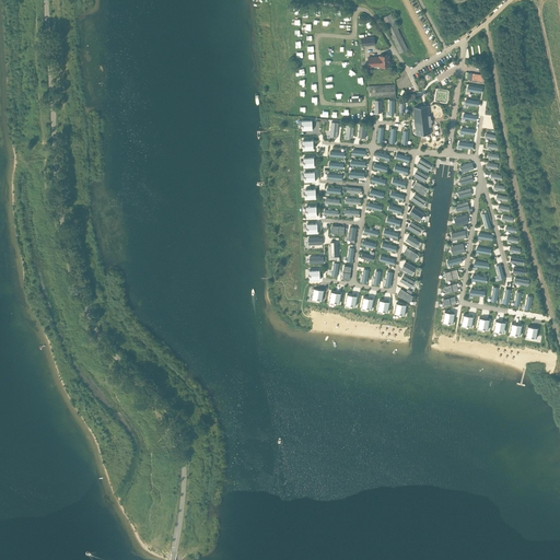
[(405,50),(408,49),(391,13),(387,15),(383,18),(400,54),(405,50)]
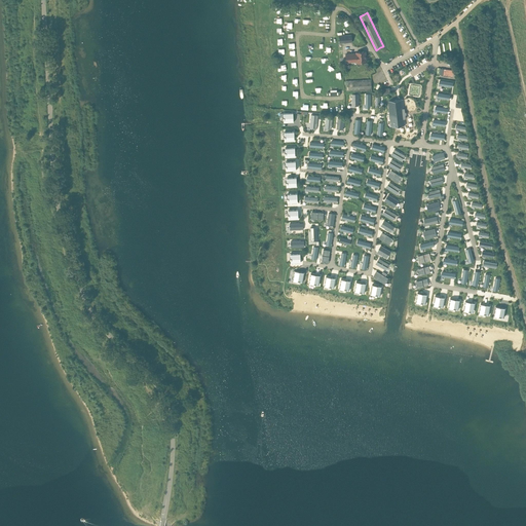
[(351,35),(339,36),(340,43),(352,42),(351,35)]
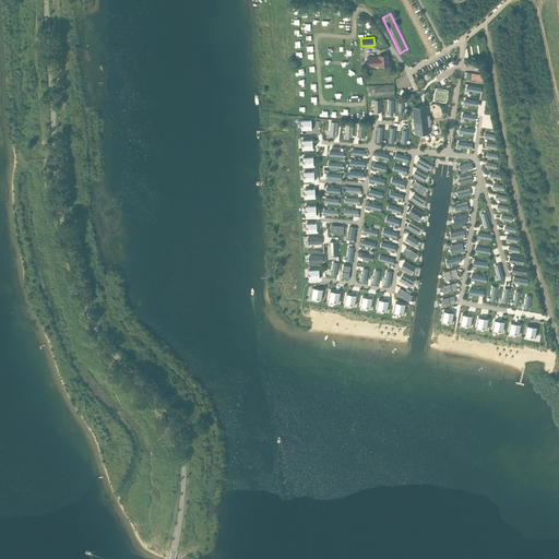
[(380,67),(384,66),(390,66),(389,55),(383,55),(379,56),(379,57),(368,57),(368,67),(380,66),(380,67)]
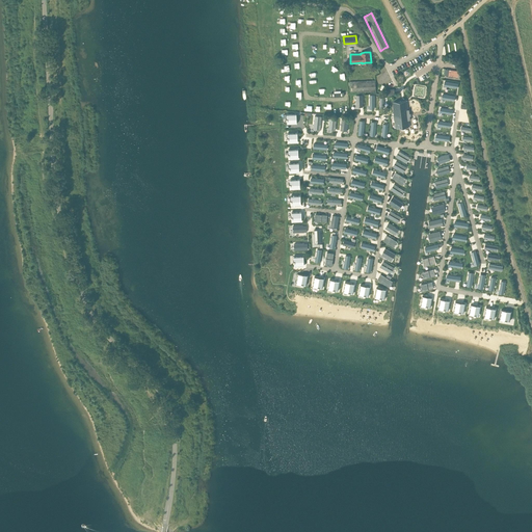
[(323,77),(320,64),(314,67),(317,79),(314,80),(316,86),(320,85),(319,82),(327,79),(326,76),(323,77)]
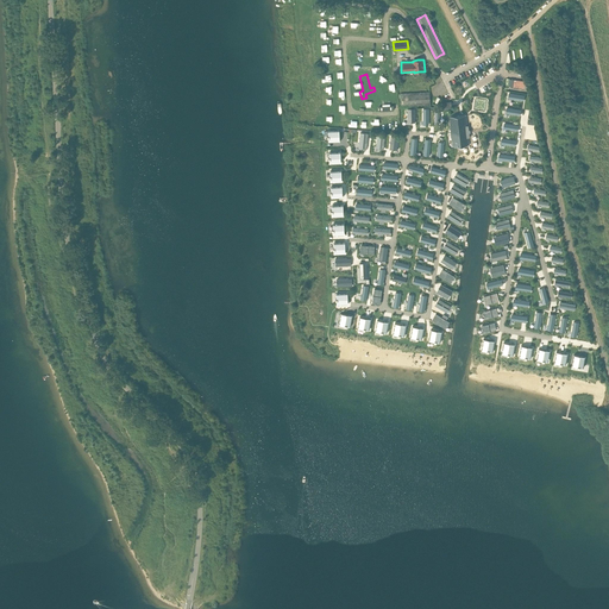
[(405,94),(401,94),(401,106),(431,104),(429,92),(405,94)]
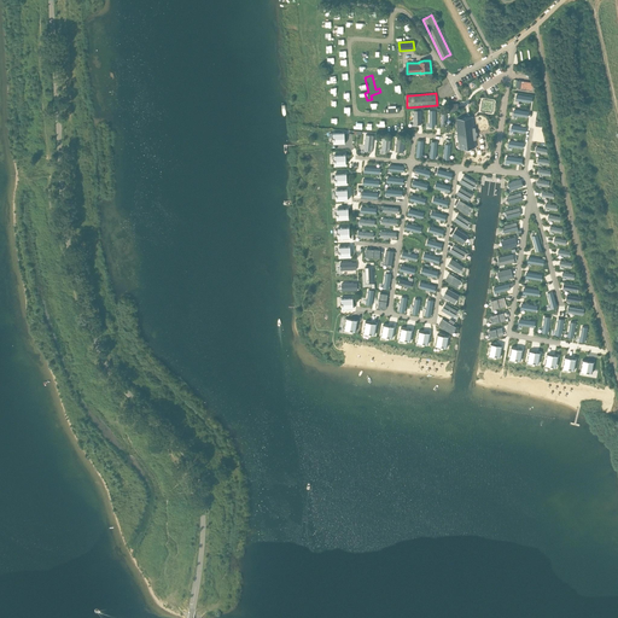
[(468,117),(456,118),(460,151),(466,151),(466,149),(476,147),(473,122),(473,116),(468,117)]
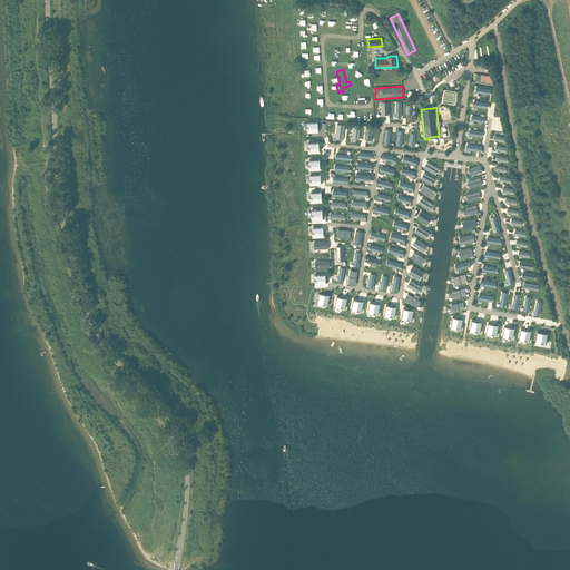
[(308,127),(306,127),(307,129),(308,129),(308,133),(317,133),(317,121),(307,121),(308,127)]
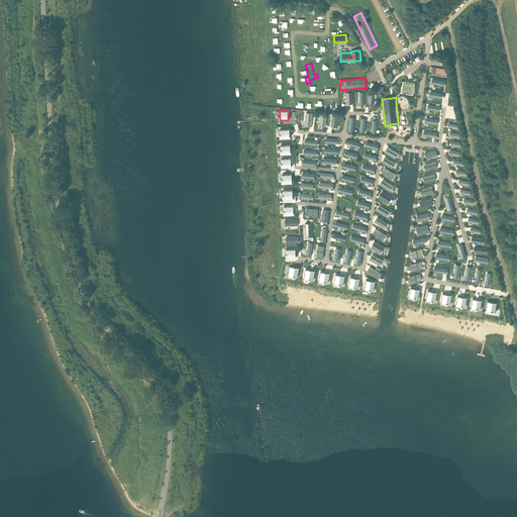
[(281,133),(279,133),(279,135),(281,135),(281,138),(289,138),(289,128),(280,128),(281,133)]
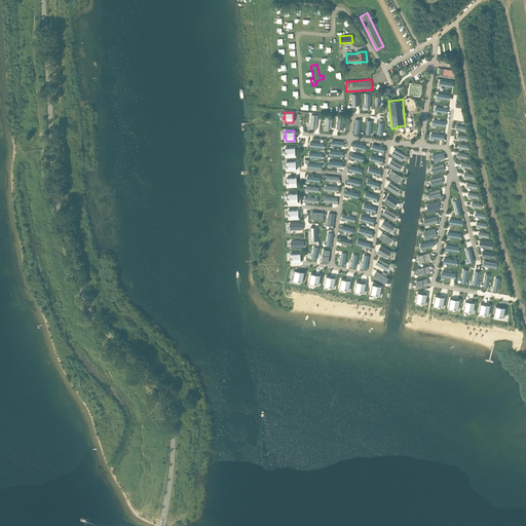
[(354,142),(352,147),(363,149),(363,150),(365,151),(367,146),(354,142)]
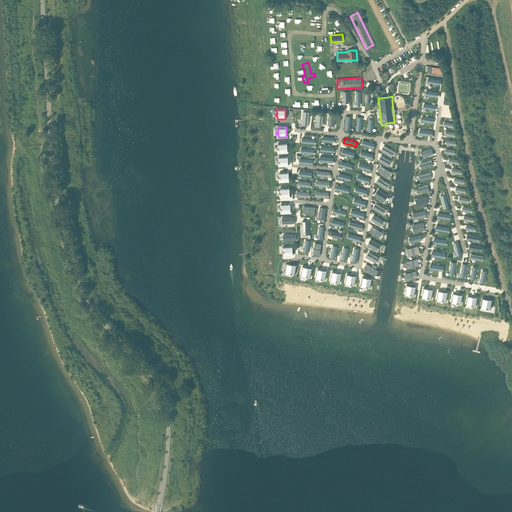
[(363,140),(362,144),(371,147),(371,148),(373,148),(375,143),(363,140)]
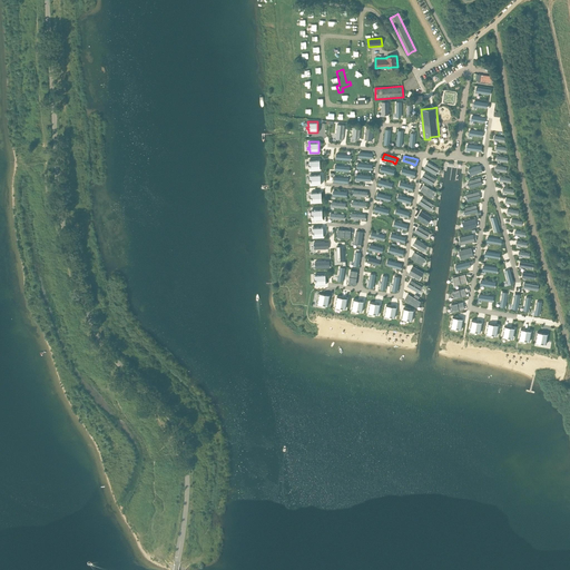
[(310,165),(308,165),(308,167),(310,167),(310,170),(320,170),(320,159),(310,159),(310,165)]
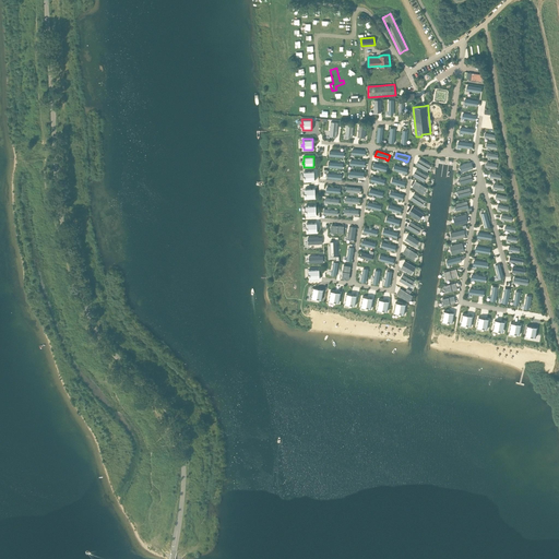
[(419,158),(416,165),(427,171),(430,165),(419,158)]
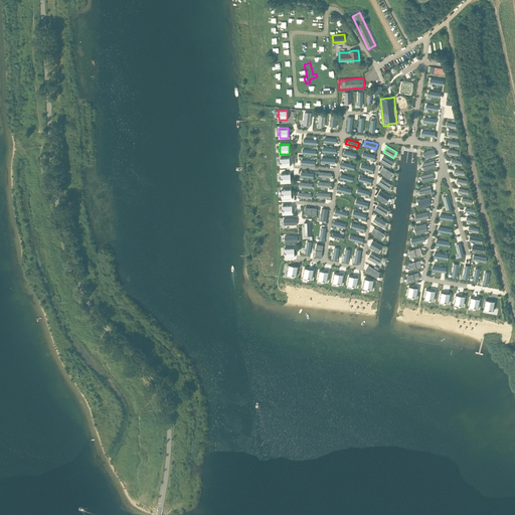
[(435,149),(422,152),(424,158),(436,155),(435,149)]
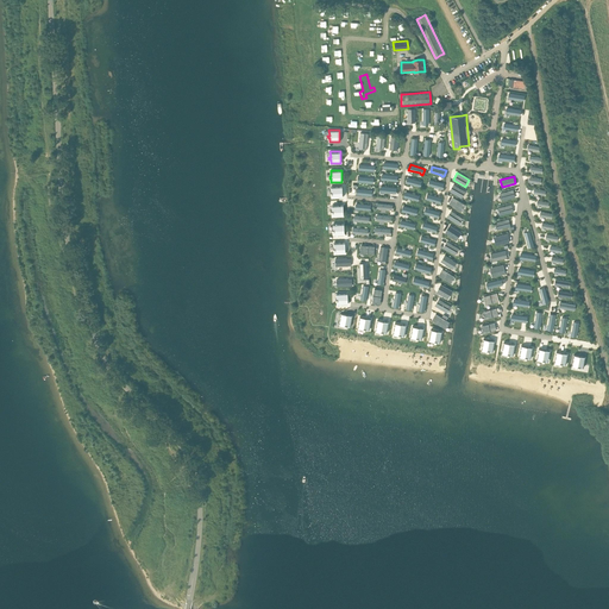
[(429,180),(428,184),(439,188),(439,189),(443,189),(444,183),(429,180)]
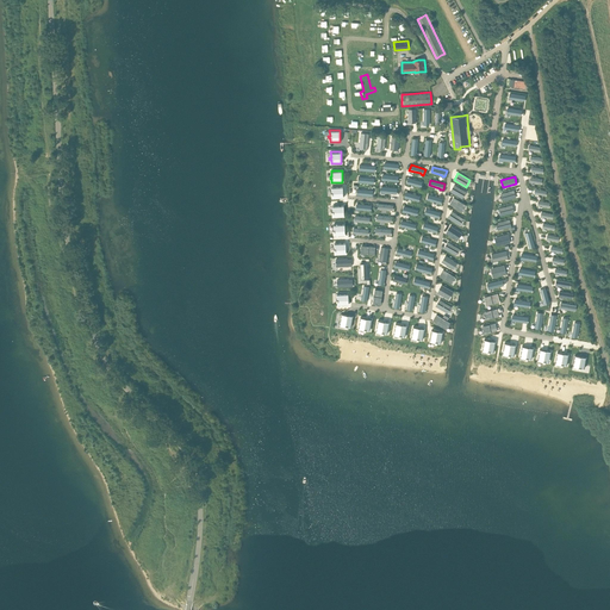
[(454,185),(450,192),(462,198),(466,192),(454,185)]
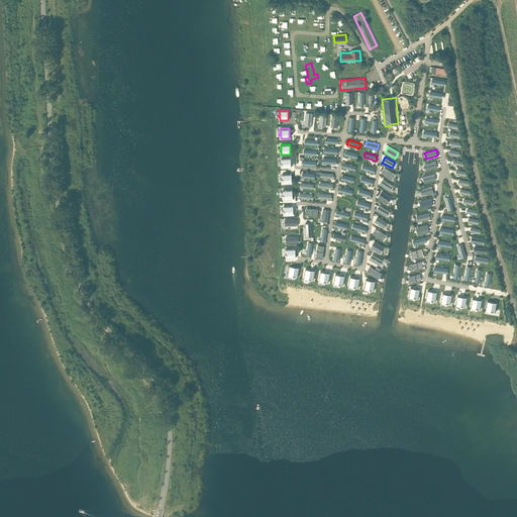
[(282,163),(281,163),(281,165),(282,165),(282,168),(291,168),(290,158),(282,158),(282,163)]
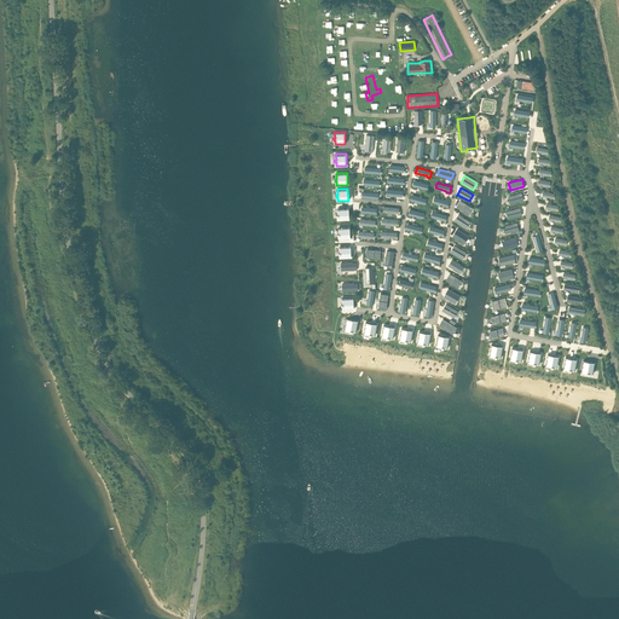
[(521,194),(508,197),(510,204),(524,201),(521,194)]
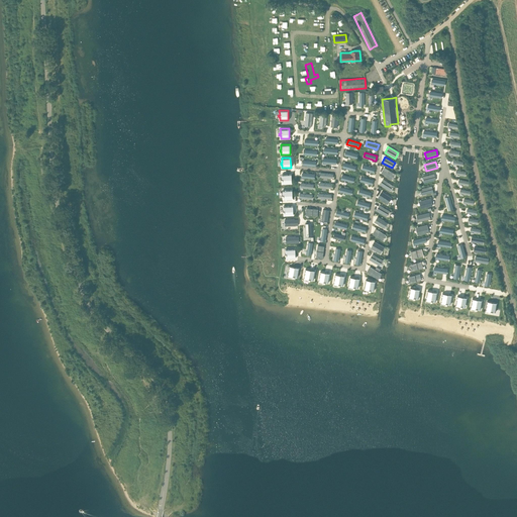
[(363,165),(362,169),(372,172),(371,173),(374,173),(375,168),(363,165)]
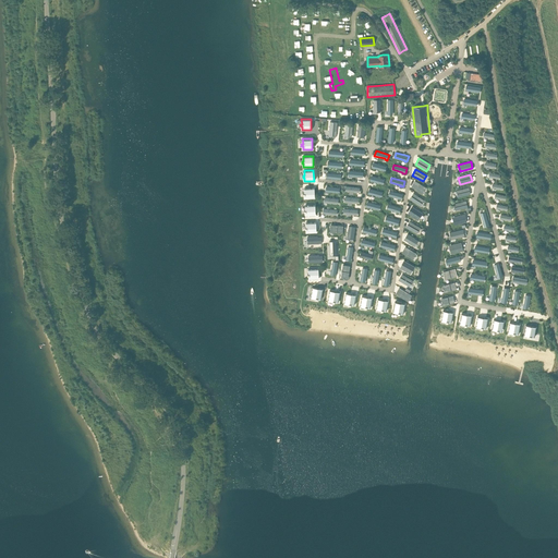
[(415,181),(411,186),(423,193),(426,187),(415,181)]
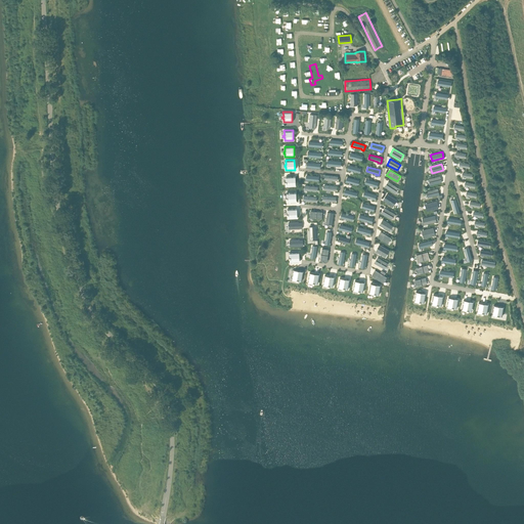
[(287,181),(286,181),(286,183),(287,183),(287,186),(296,186),(295,176),(287,176),(287,181)]
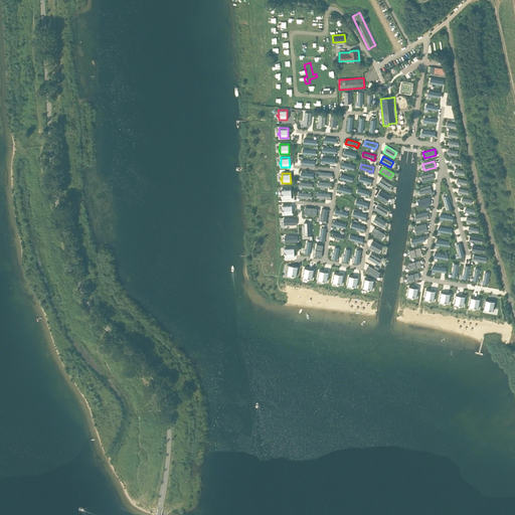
[(433,173),(421,176),(422,182),(434,179),(433,173)]
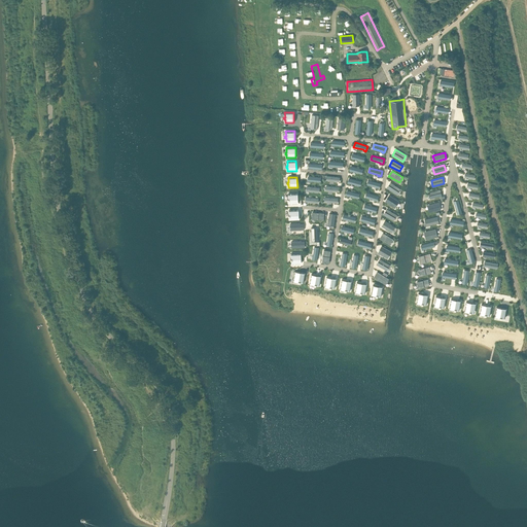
[(369,180),(367,184),(377,187),(379,188),(381,183),(369,180)]
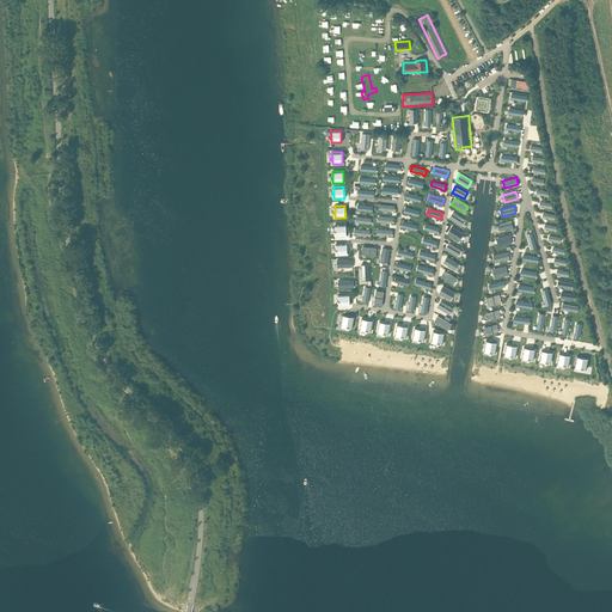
[(453,212),(450,219),(461,226),(465,219),(453,212)]
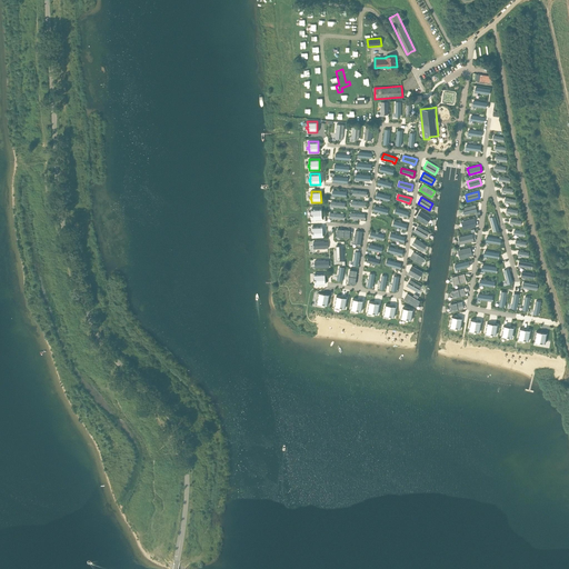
[(475,205),(462,208),(465,215),(477,211),(475,205)]
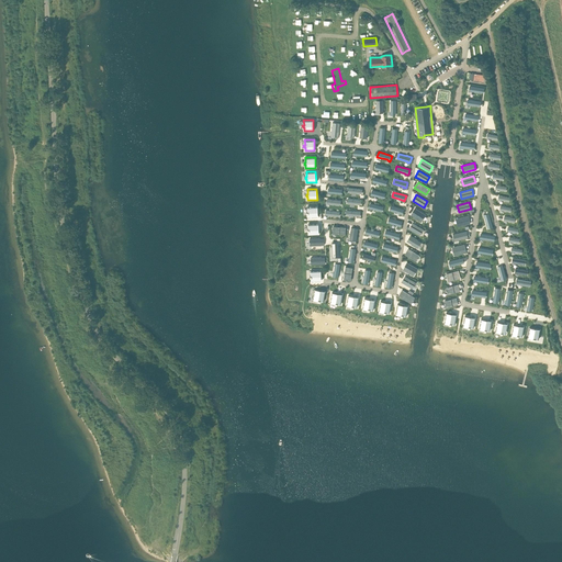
[(391,205),(390,210),(400,213),(400,214),(403,214),(404,209),(391,205)]
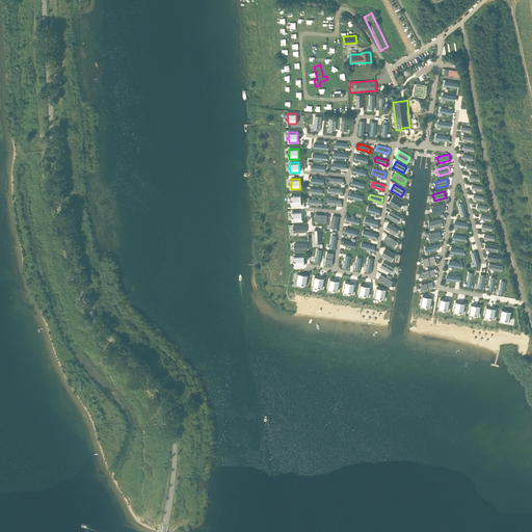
[(291,201),(290,201),(290,203),(291,203),(292,206),(300,206),(300,195),(291,195),(291,201)]
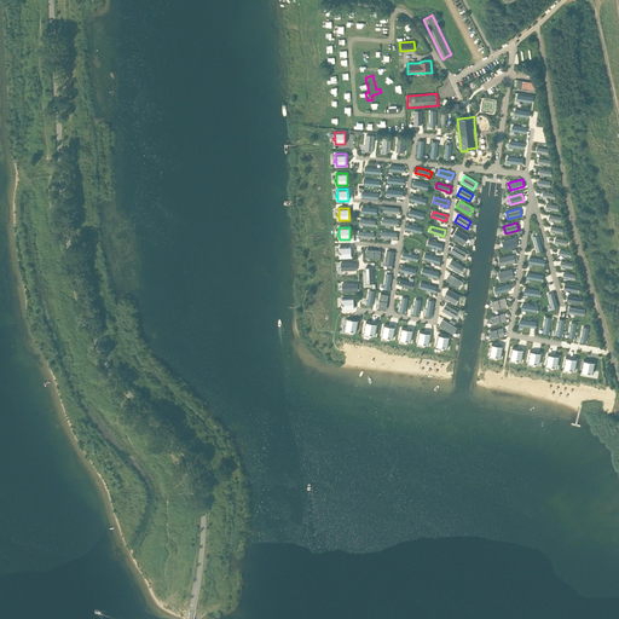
[(457,230),(452,237),(464,244),(469,237),(457,230)]
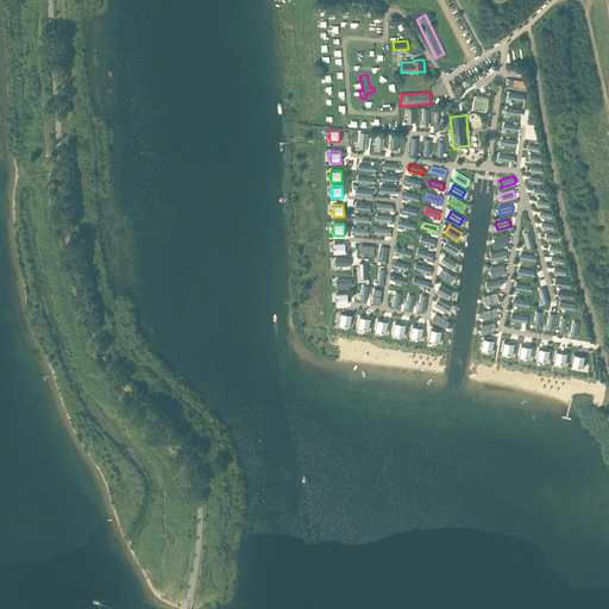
[(529,231),(523,233),(525,236),(528,248),(534,246),(529,231)]
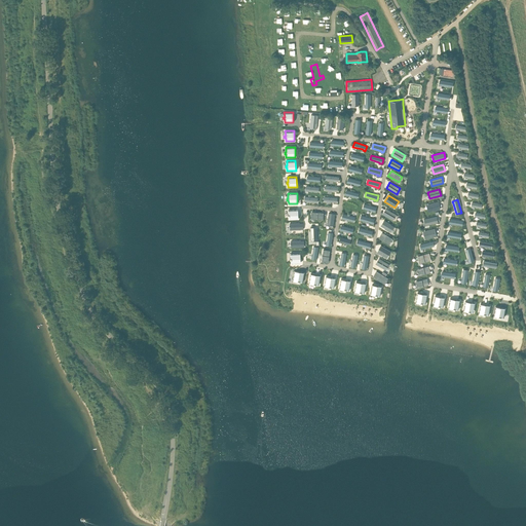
[(439,202),(426,204),(428,213),(440,210),(439,202)]
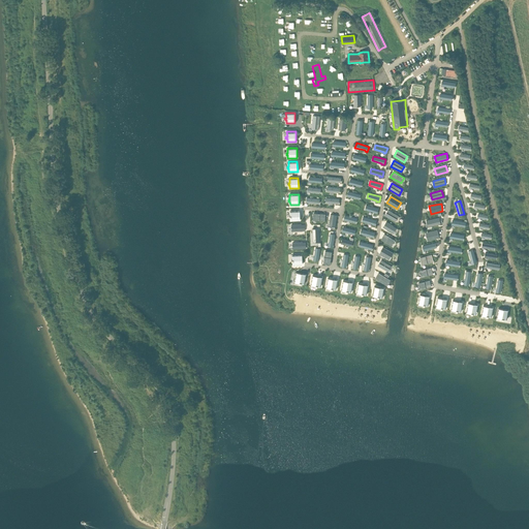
[(367,205),(365,210),(375,212),(374,213),(377,214),(379,209),(367,205)]
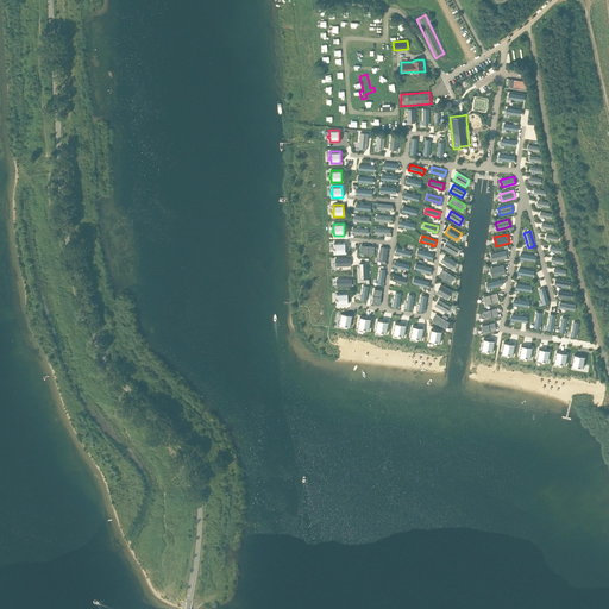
[(334,248),(333,248),(333,250),(334,250),(334,253),(345,253),(345,242),(334,242),(334,248)]
